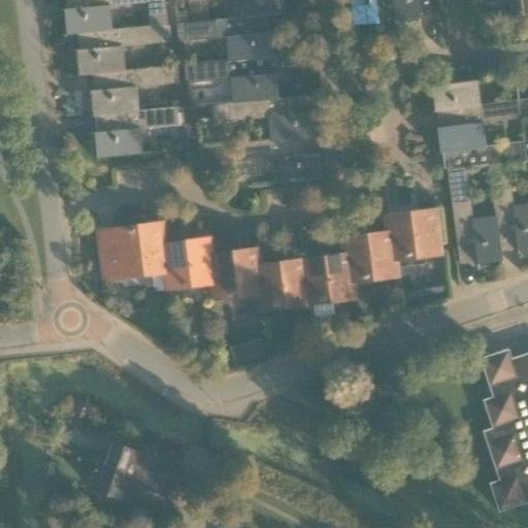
[(73,0),(74,7),(66,8),(61,8),(63,34),(86,32),(96,31),(106,30),(106,29),(112,28),(109,4),(134,2),(149,1),(151,25),(151,26),(159,25),(167,25),(164,0),(73,0)]
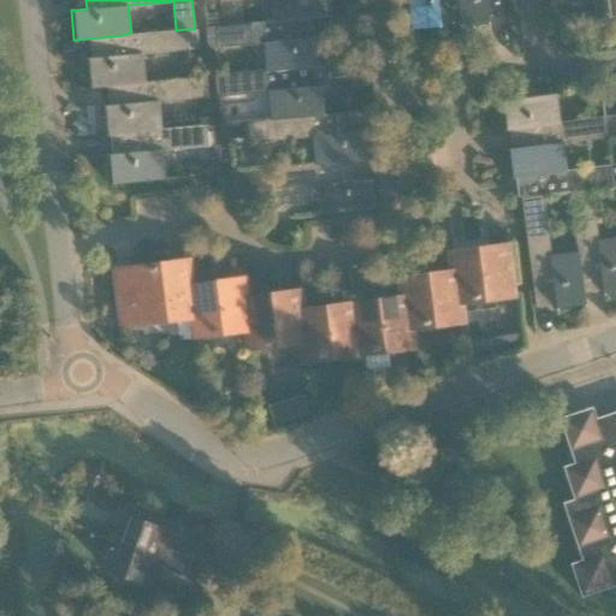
[(277,0),(279,19),(280,22),(290,21),(296,21),(312,19),(333,17),(332,16),(330,16),(323,16),(321,0),(277,0)]
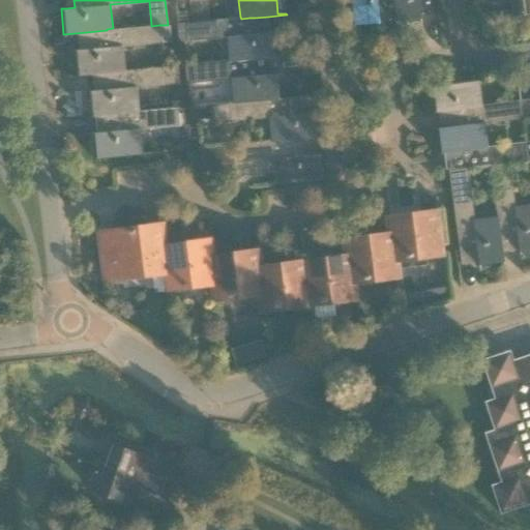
[(351,0),(354,29),(355,29),(355,27),(354,21),(378,19),(378,25),(378,27),(380,27),(379,21),(378,8),(383,7),(384,20),(395,19),(392,0),(351,0)]
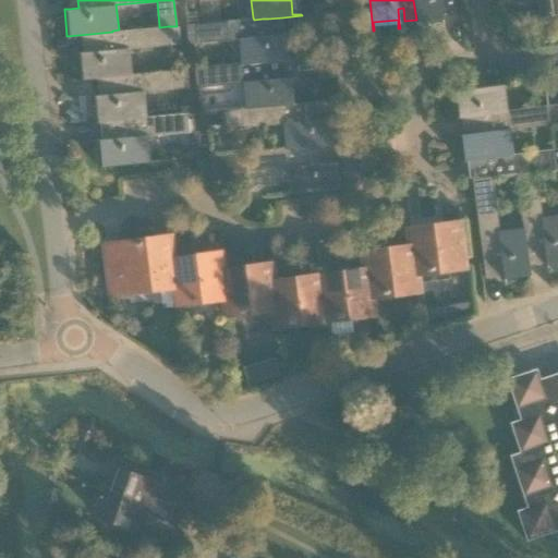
[(413,0),(416,20),(416,27),(419,27),(417,24),(417,19),(441,16),(441,22),(443,24),(444,24),(443,17),(441,0),(448,0),(449,16),(461,15),(459,0),(413,0)]
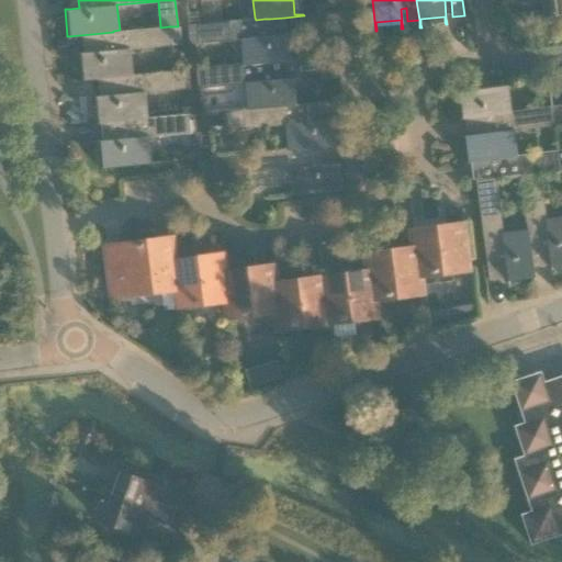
[(561,13),(561,0),(523,0),(524,2),(542,1),(543,17),(561,13)]
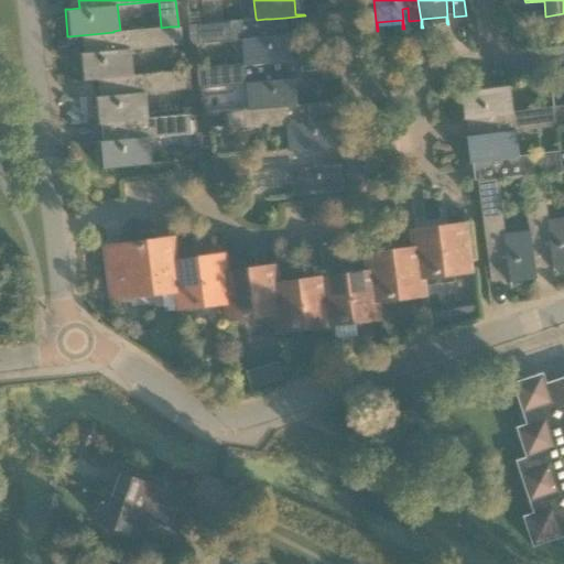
[(256,18),(197,23),(199,44),(247,40),(249,64),(269,63),(269,64),(290,62),(296,61),(296,60),(294,60),(288,61),(285,36),(292,35),(294,35),(294,34),(288,34),(262,36),(262,31),(266,30),(266,19),(257,20),(256,18)]
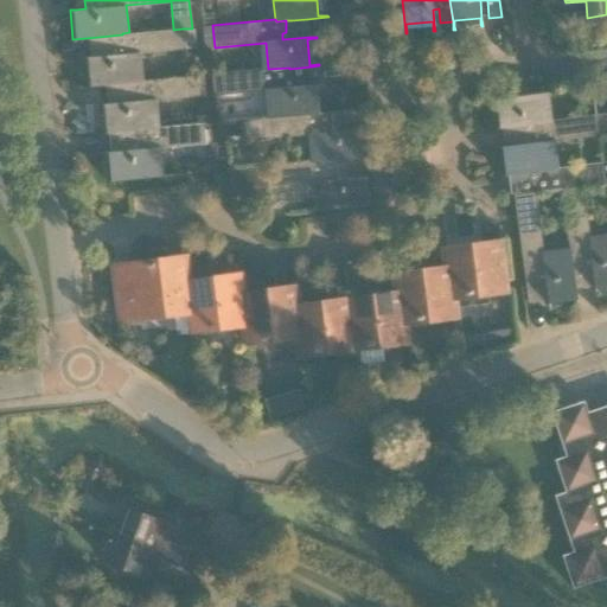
[(193,49),(192,29),(183,29),(173,30),(173,29),(129,32),(122,33),(122,34),(110,36),(98,37),(100,56),(84,57),(87,87),(127,83),(127,82),(136,82),(136,81),(134,55),(151,52),(170,51),(184,49),(185,49),(193,49)]
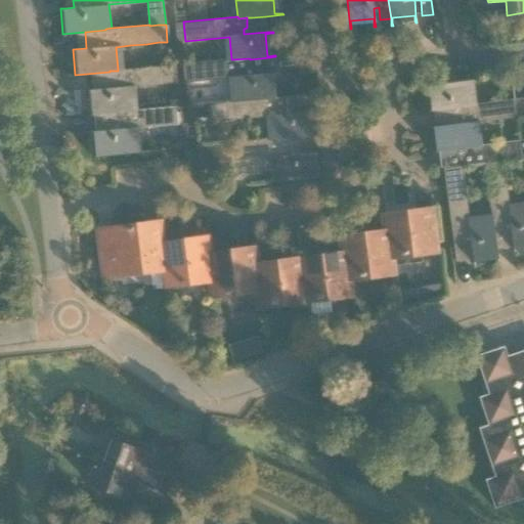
[(231,59),(187,63),(189,82),(232,78),(234,100),(271,97),(269,75),(274,74),(277,74),(277,73),(270,74),(268,74),(268,69),(270,68),(269,57),(250,59),(250,58),(231,59)]
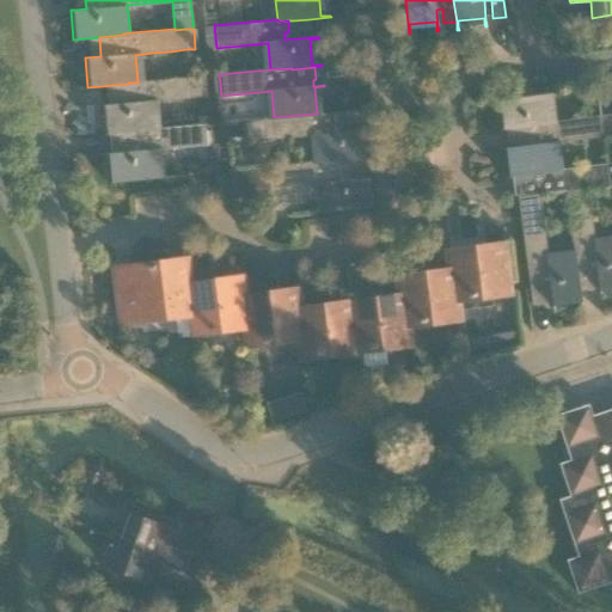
[(104,134),(132,132),(154,129),(154,128),(152,102),(203,97),(201,75),(138,81),(138,83),(128,83),(128,84),(129,102),(101,104),(104,134)]
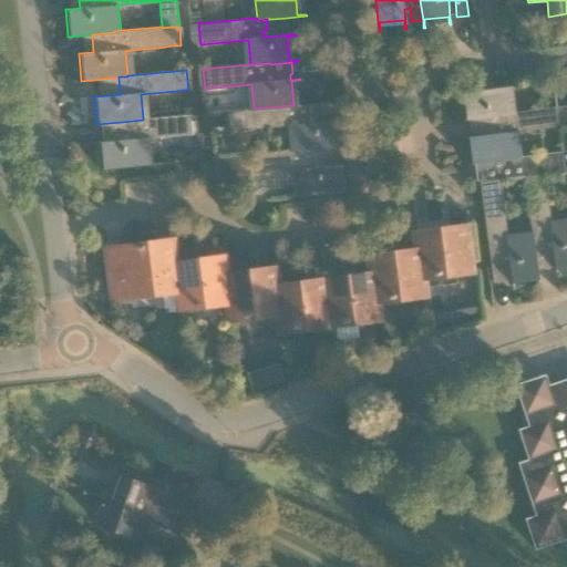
[(467,92),(459,93),(459,94),(462,94),(467,93),(471,117),(464,119),(462,119),(462,121),(468,120),(490,117),(492,134),(492,135),(513,132),(513,133),(559,127),(556,107),(509,113),(506,88),(467,92)]
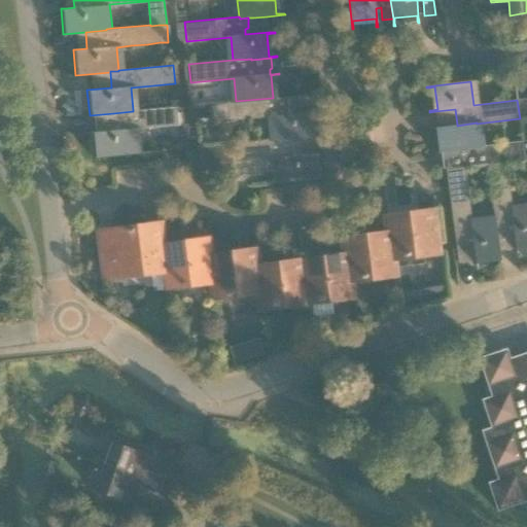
[(226,103),(210,105),(212,117),(212,118),(212,123),(229,120),(272,117),(274,140),(299,138),(299,139),(313,137),(319,137),(319,136),(317,136),(311,136),(309,113),(315,113),(317,112),(317,111),(311,112),(296,113),(294,96),(278,98),(273,98),(236,101),(226,102),(226,103)]
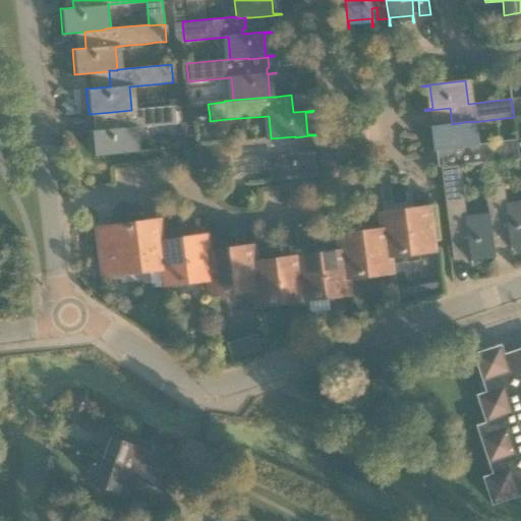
[(520,97),(511,99),(514,117),(520,115),(520,97)]
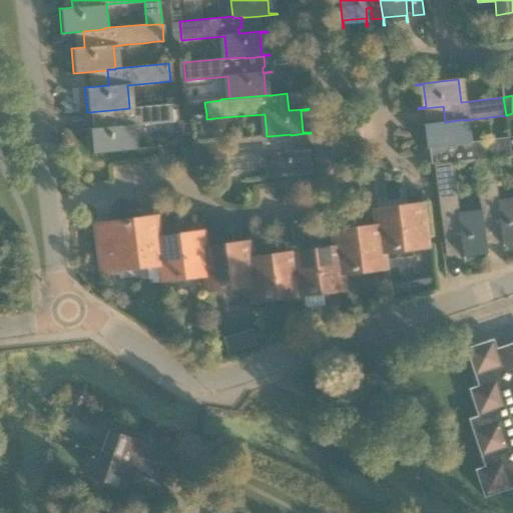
[(172,103),(129,107),(129,108),(110,110),(92,112),(94,127),(88,128),(90,152),(133,149),(131,125),(152,123),(173,121),(172,103)]
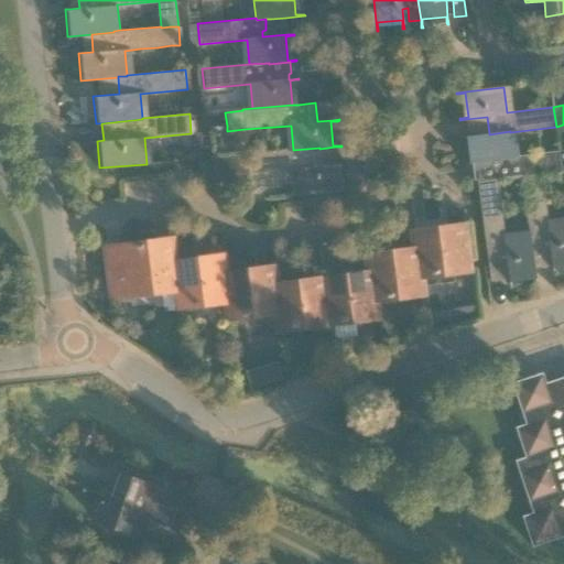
[(468,136),(462,137),(462,139),(465,138),(470,138),(474,162),(468,162),(465,163),(465,164),(473,163),(490,161),(491,167),(481,170),(483,180),(497,177),(521,174),(542,172),(562,169),(559,151),(513,156),(510,132),(510,131),(489,134),(489,133),(468,136)]
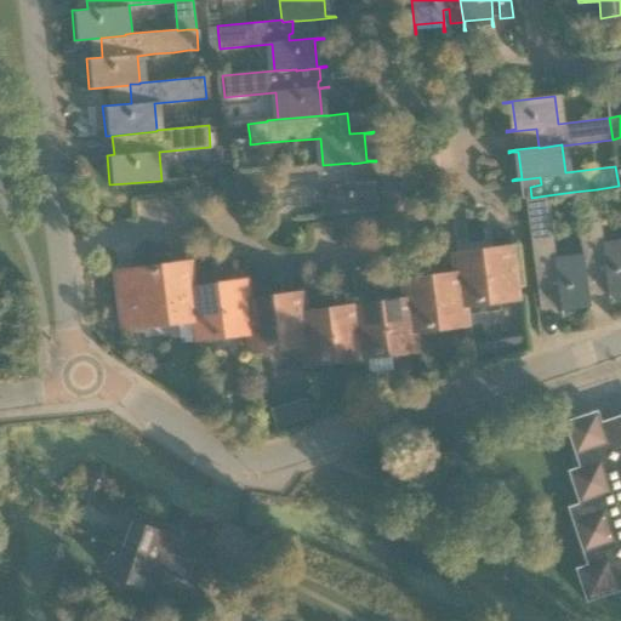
[(323,165),(235,174),(238,201),(256,199),(256,193),(325,187),(328,215),(375,211),(381,210),(381,209),(377,209),(371,210),(369,182),(375,182),(379,182),(379,180),(370,181),(353,182),(352,164),(352,163),(323,165)]
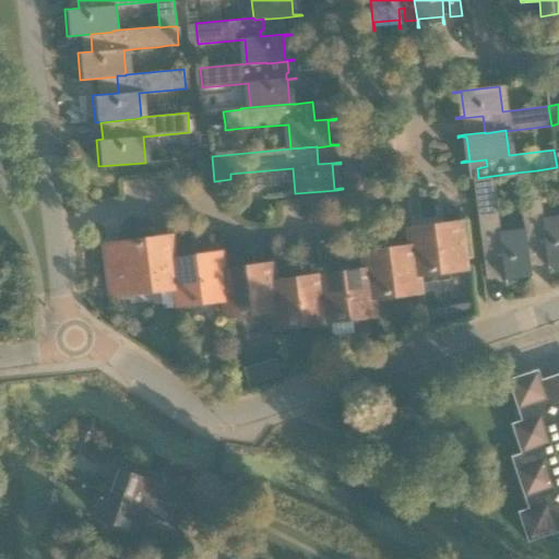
[(189,171),(188,161),(173,163),(174,174),(189,171)]
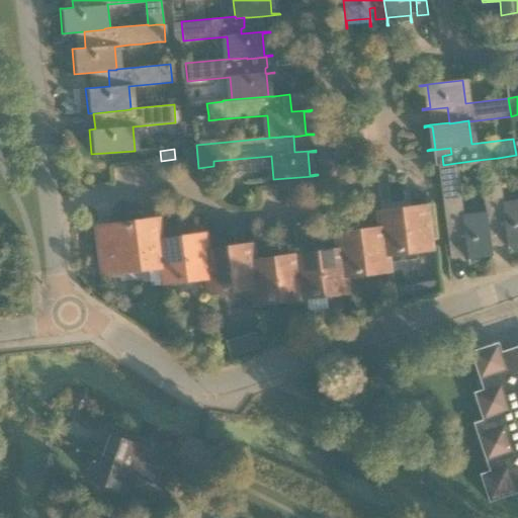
[(498,158),(479,160),(486,216),(487,216),(489,227),(491,244),(500,242),(501,238),(506,237),(507,244),(508,251),(509,250),(509,248),(508,242),(517,241),(517,203),(504,205),(498,158)]
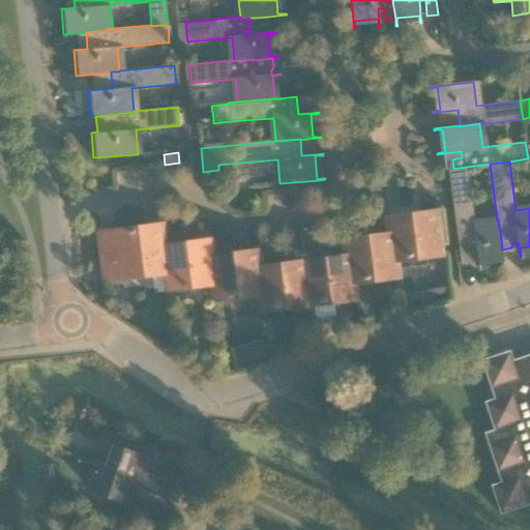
[(453,169),(448,169),(448,170),(461,262),(470,261),(471,256),(477,256),(478,263),(479,269),(480,269),(480,266),(479,261),(502,258),(503,263),(503,266),(505,266),(503,252),(502,249),(500,232),(498,221),(497,221),(474,223),(467,167),(453,169)]
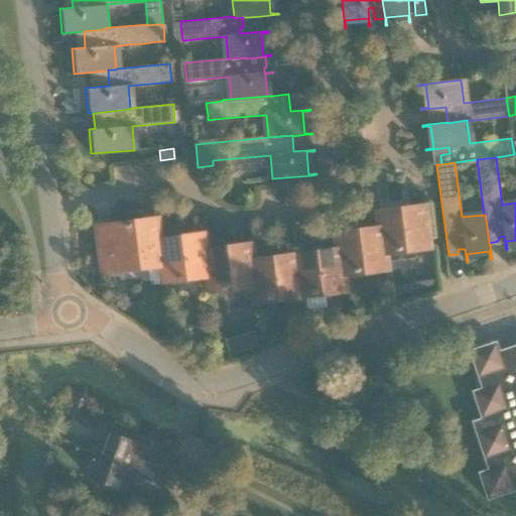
[(245,180),(244,170),(230,172),(231,181),(245,180)]
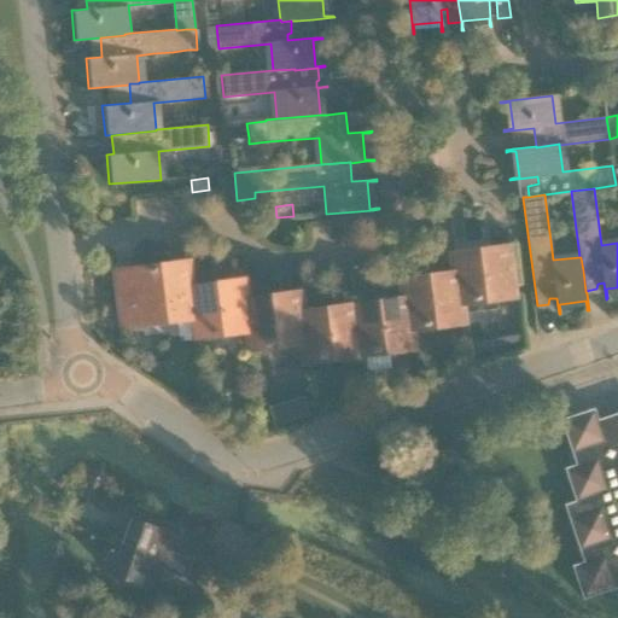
[(454,251),(453,251),(455,270),(459,292),(459,301),(460,299),(474,298),(476,299),(481,298),(495,296),(495,302),(514,299),(509,267),(509,262),(507,244),(506,244),(490,246),(488,246),(489,251),(455,256),(454,251)]
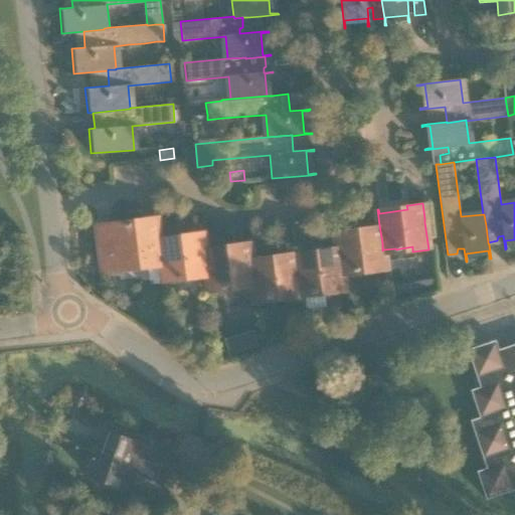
[(113,221),(97,223),(104,274),(119,272),(119,268),(147,264),(147,269),(157,268),(162,267),(163,267),(160,241),(156,216),(155,216),(142,218),(141,218),(141,222),(130,224),(130,223),(126,223),(126,224),(113,226),(113,221)]
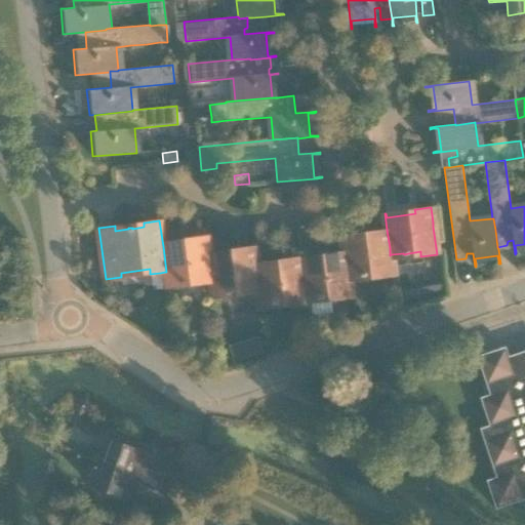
[(344,235),(341,235),(344,251),(347,271),(348,277),(349,277),(361,275),(361,276),(365,276),(365,275),(377,273),(377,278),(394,276),(391,254),(390,255),(390,248),(387,230),(373,231),(372,231),(372,236),(344,240),(344,235)]
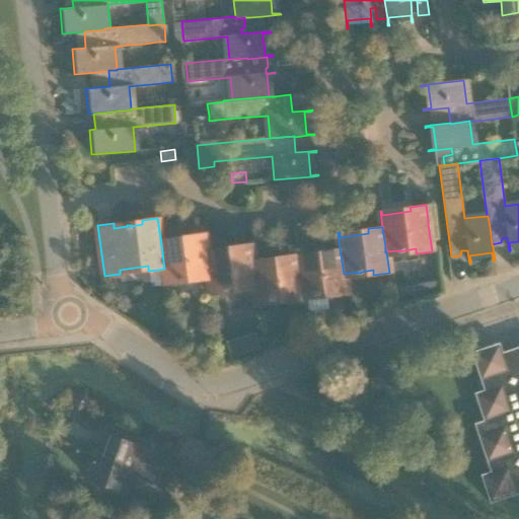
[(190,239),(161,243),(164,269),(163,269),(165,285),(166,285),(165,280),(177,279),(182,279),(182,278),(186,278),(194,277),(195,281),(196,281),(205,280),(209,280),(211,279),(207,253),(205,233),(203,233),(190,235),(189,235),(190,239)]
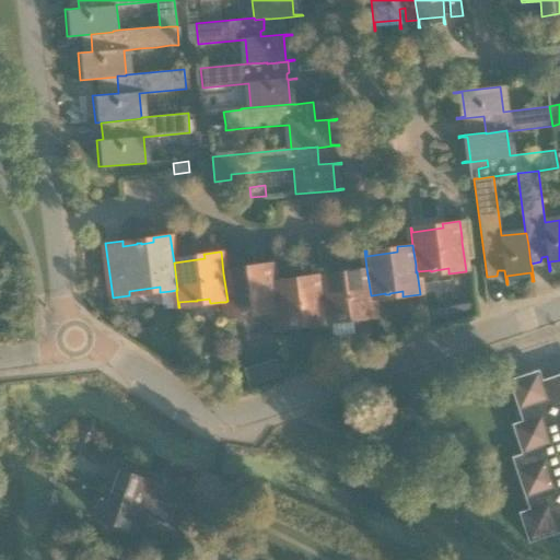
[(254,270),(223,273),(228,301),(225,302),(228,314),(228,318),(229,318),(229,314),(242,312),(242,313),(246,312),(259,310),(260,315),(271,313),(276,313),(277,313),(273,284),(270,263),(269,263),(255,265),(254,265),(254,270)]
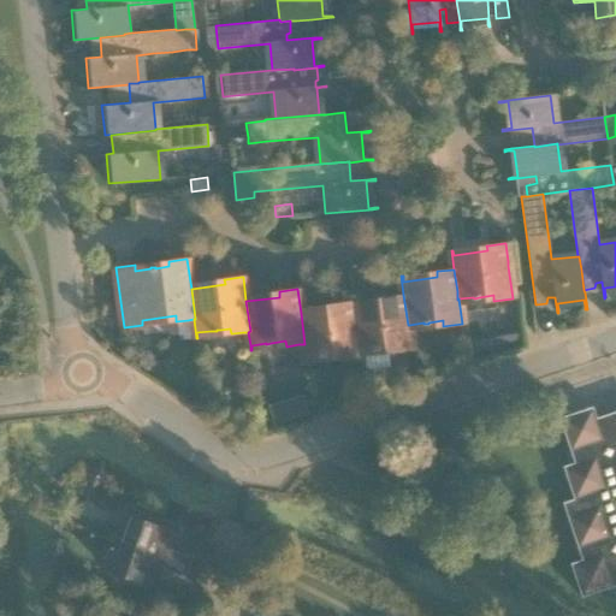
[(351,301),(354,324),(359,356),(360,356),(359,350),(373,349),(373,350),(379,349),(379,348),(392,347),(394,351),(412,349),(409,325),(408,325),(407,318),(403,295),(388,297),(386,297),(388,302),(354,307),(353,301),(351,301)]
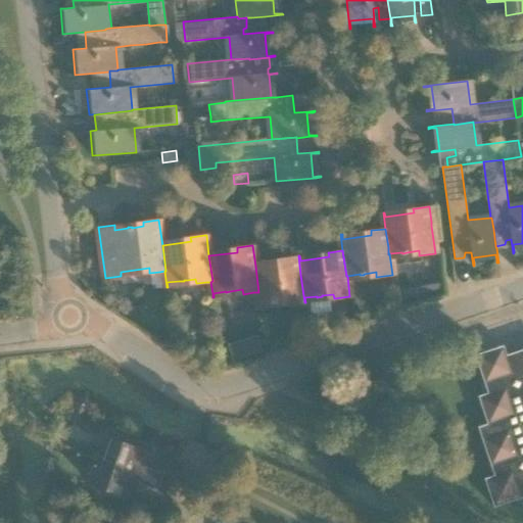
[(284,263),(255,266),(258,292),(257,292),(259,308),(260,307),(260,303),(273,301),(273,302),(277,302),(277,301),(289,299),(289,304),(304,302),(300,275),(298,255),(285,257),(283,257),(284,263)]
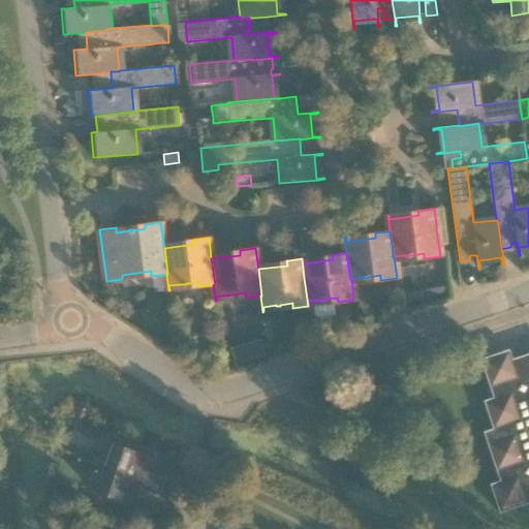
[(528,352),(511,359),(508,349),(479,359),(493,397),(484,400),(493,428),(483,432),(499,480),(490,484),(499,512),(528,501),(528,352)]
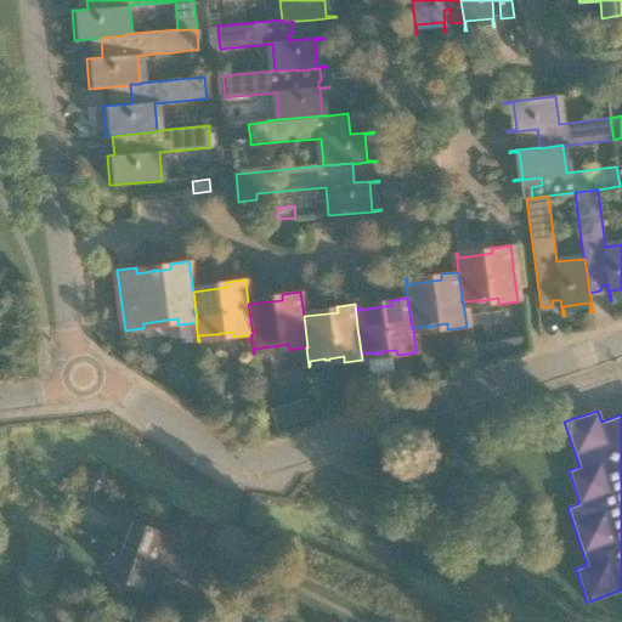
[(86,478),(90,486),(97,488),(107,485),(101,471),(86,478)]
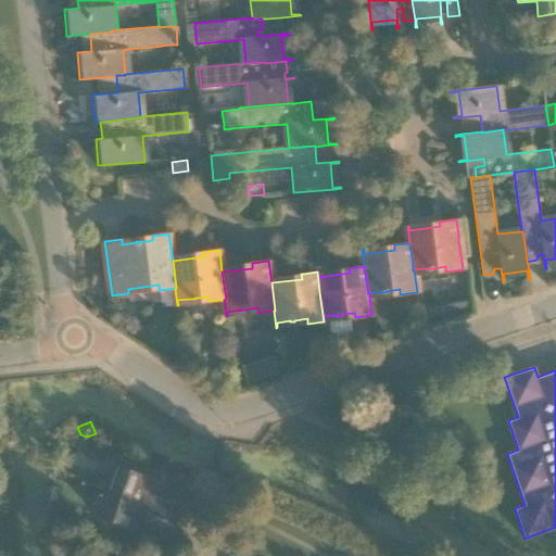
[(109,491),(189,518),(192,508),(174,502),(174,503),(153,496),(159,479),(117,465),(109,491)]
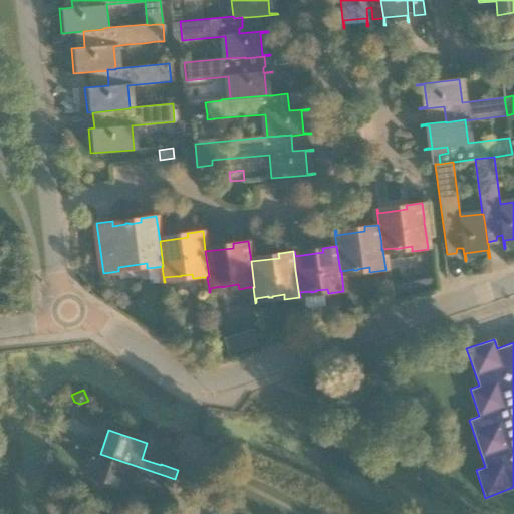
[(172,487),(175,479),(100,454),(92,478),(131,491),(137,475),(155,481),(172,487)]
